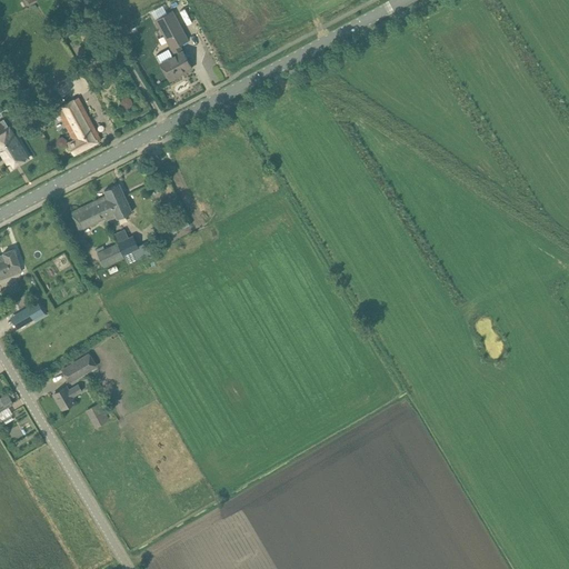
[(172,11),(156,20),(163,35),(171,49),(172,49),(176,56),(172,57),(169,49),(157,56),(161,63),(160,63),(165,71),(170,80),(192,68),(187,58),(183,51),(182,51),(179,45),(188,40),(180,26),(172,11)]
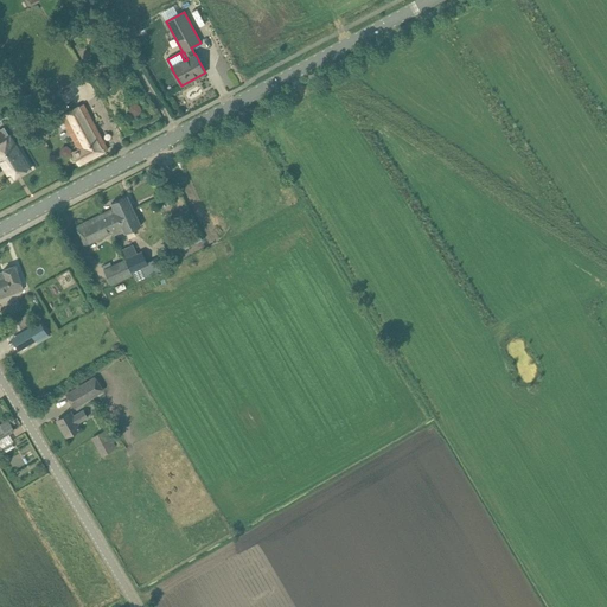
[(108,149),(102,139),(83,103),(61,116),(78,149),(72,153),(80,165),(108,149)]
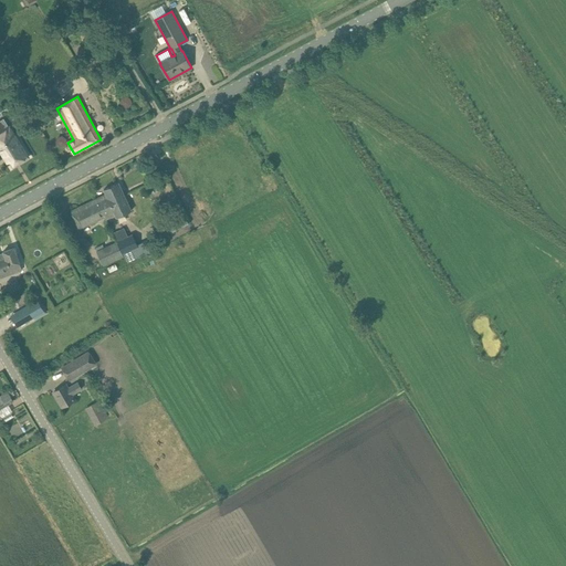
[(10,128),(10,127),(8,128),(0,133),(0,149),(8,163),(11,160),(14,164),(18,163),(19,164),(28,157),(10,128)]
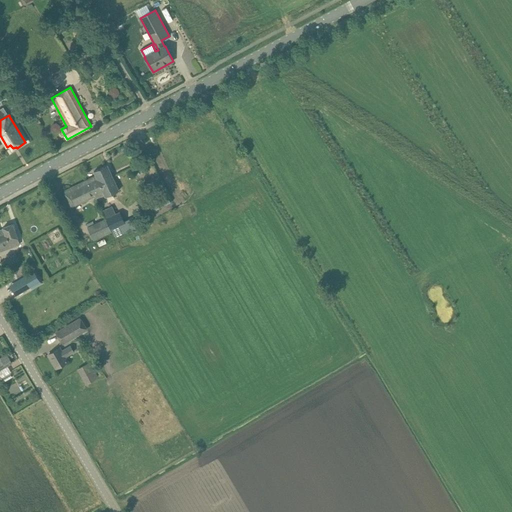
[(119,191),(111,174),(107,165),(94,172),(96,176),(87,180),(95,196),(96,198),(105,194),(106,197),(119,191)]
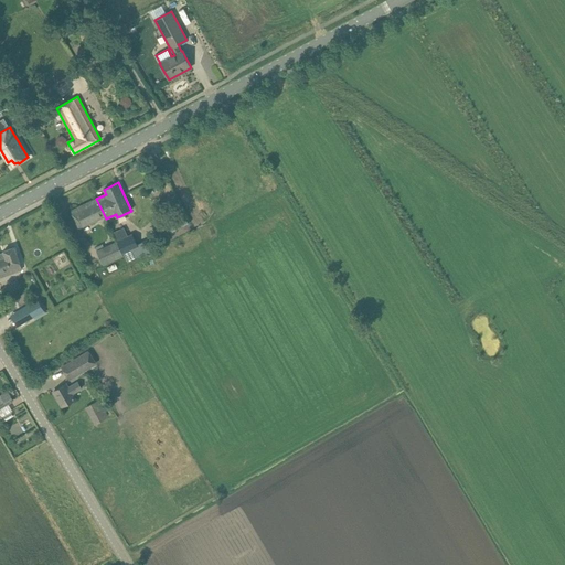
[(71,211),(76,221),(80,228),(105,216),(96,199),(71,211)]
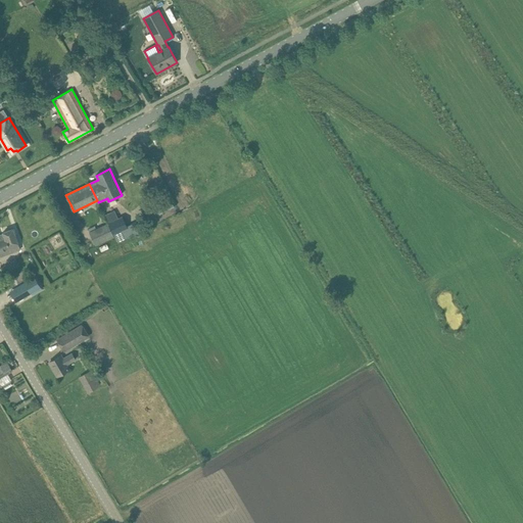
[(159,215),(175,206),(170,198),(155,205),(159,215)]
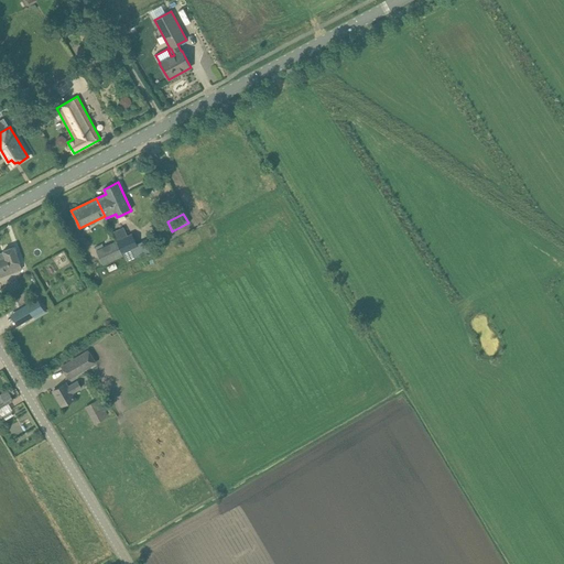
[(117,241),(123,256),(139,248),(131,234),(117,241)]
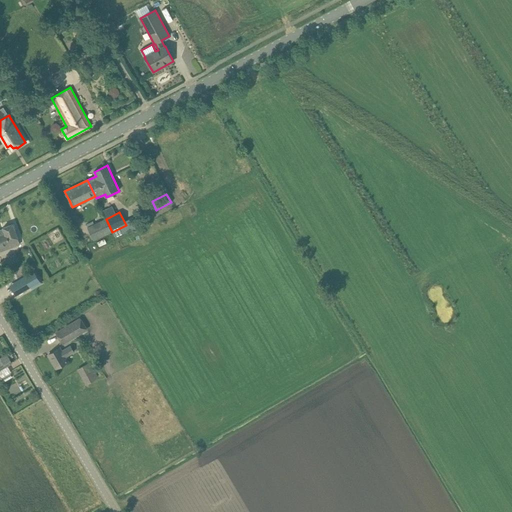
[(106,219),(88,227),(94,240),(112,232),(106,219)]
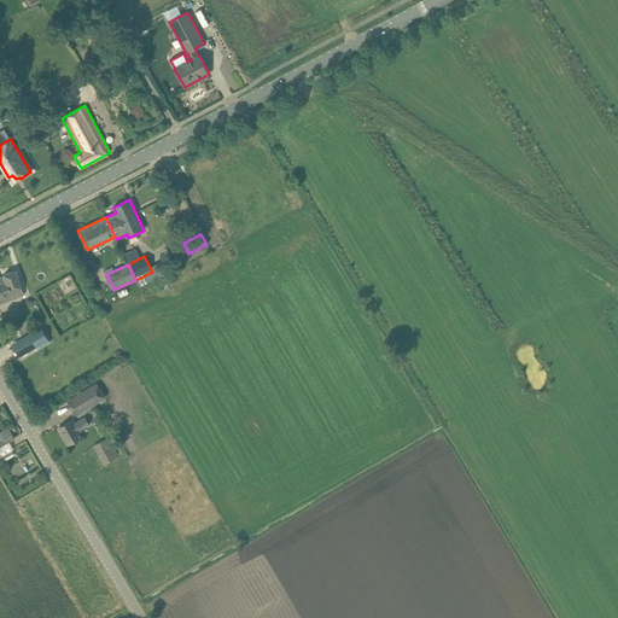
[(0,302),(0,304),(24,295),(16,270),(4,274),(5,277),(0,278),(0,302)]
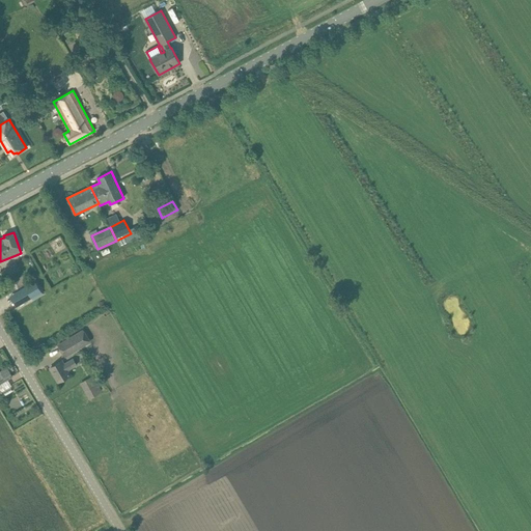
[(60,238),(50,242),(55,253),(65,248),(60,238)]
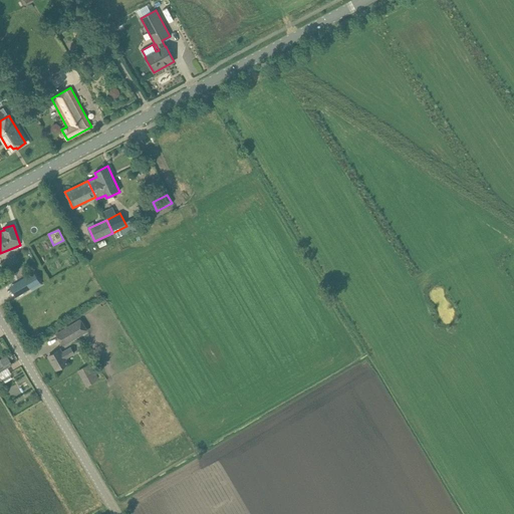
[(33,273),(19,281),(25,291),(34,286),(31,281),(36,278),(33,273)]
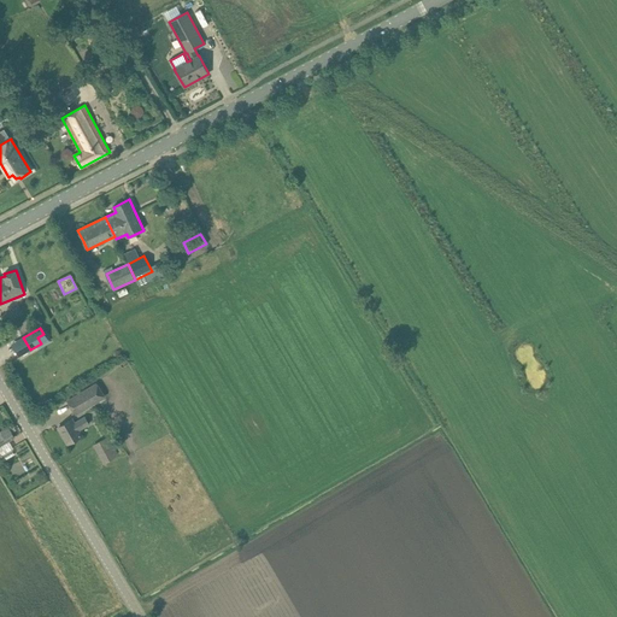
[(68,400),(76,415),(105,398),(98,382),(68,400)]
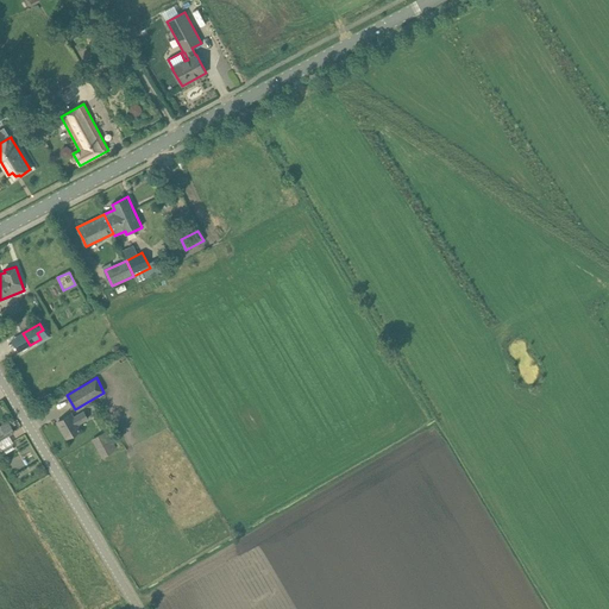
[(67,438),(77,432),(80,429),(77,425),(88,419),(83,412),(73,418),(71,414),(57,422),(67,438)]
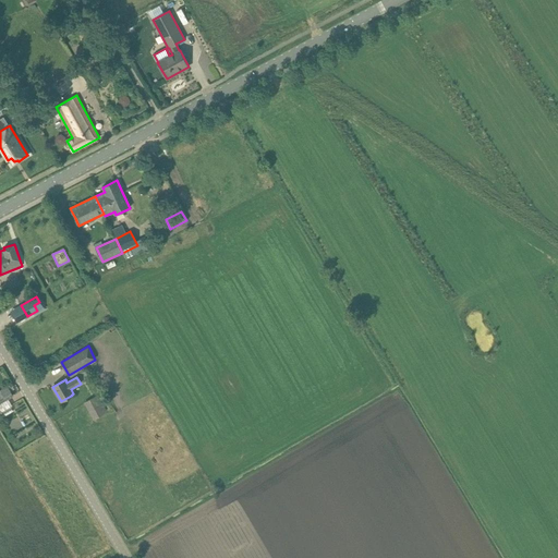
[(0,403),(4,401),(14,396),(8,385),(0,389),(0,403)]
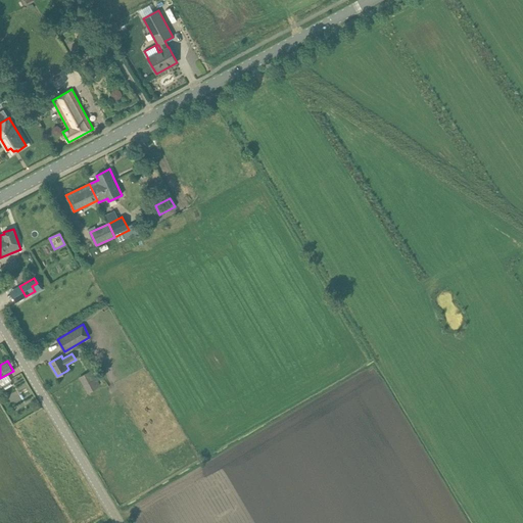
[(88,392),(98,386),(90,372),(80,378),(88,392)]
